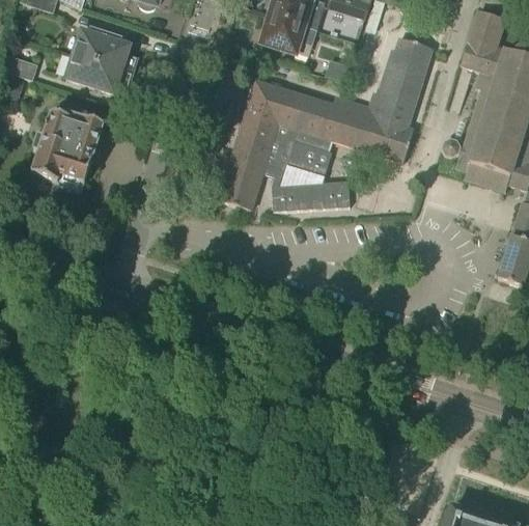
[(55,11),(58,0),(30,0),(29,4),(55,11)]
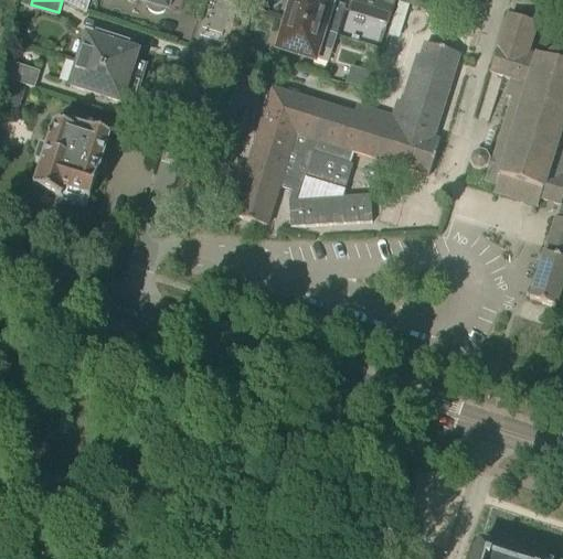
[(149,0),(149,1),(149,3),(150,4),(151,7),(152,8),(155,8),(156,9),(158,9),(159,10),(161,9),(162,9),(163,9),(165,8),(167,6),(168,4),(169,0),(149,0)]
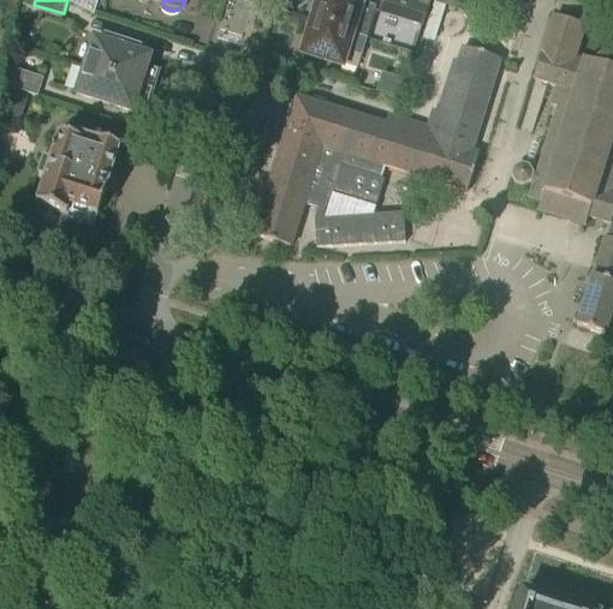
[(319,0),(314,17),(353,29),(367,33),(368,34),(373,16),(378,3),(370,0),(319,0)]
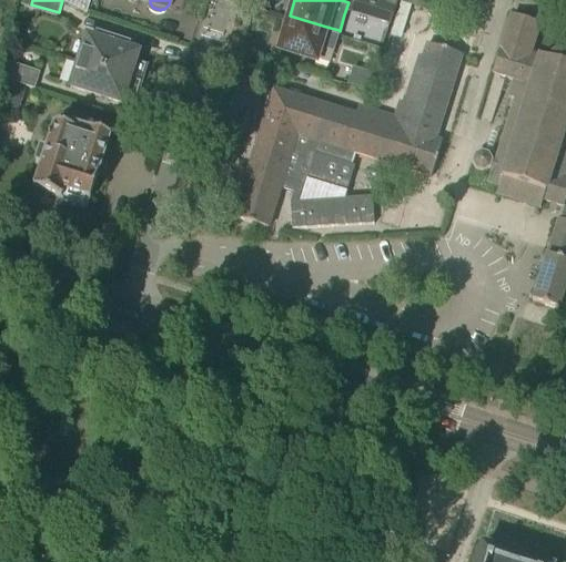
[(392,20),(397,3),(386,0),(353,0),(351,8),(392,20)]
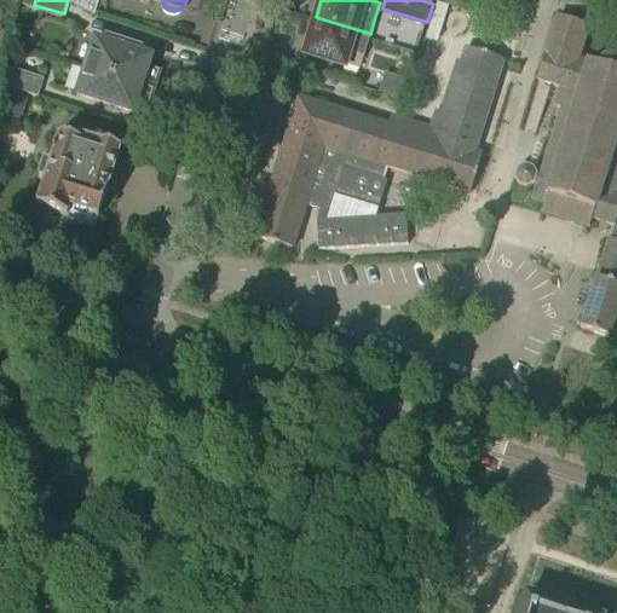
[(589,62),(580,59),(590,22),(559,12),(540,75),(563,82),(557,100),(564,103),(543,171),(537,169),(534,163),(528,161),(519,166),(517,173),(520,180),(528,183),(534,180),(538,183),(535,196),(546,198),(543,208),(590,223),(593,214),(615,221),(612,233),(611,233),(582,323),(610,333),(616,312),(616,190),(615,190),(616,185),(616,53),(612,52),(604,55),(598,62),(590,58),(589,62)]
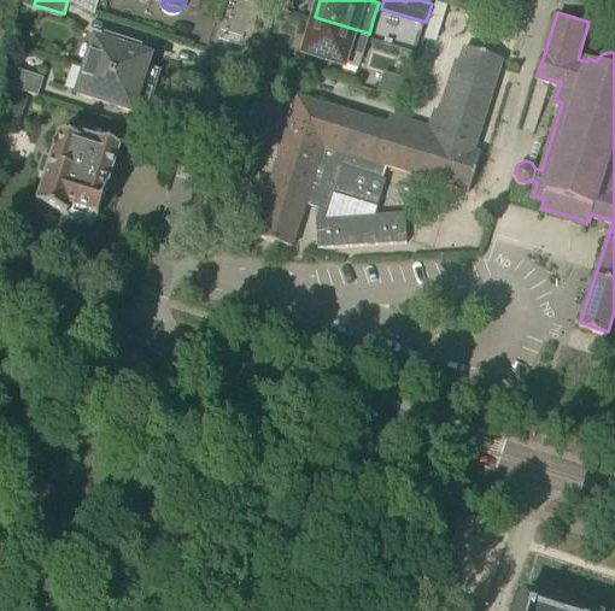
[(315,17),(305,50),(344,62),(345,59),(359,64),(363,51),(362,51),(368,33),(355,29),(315,17)]
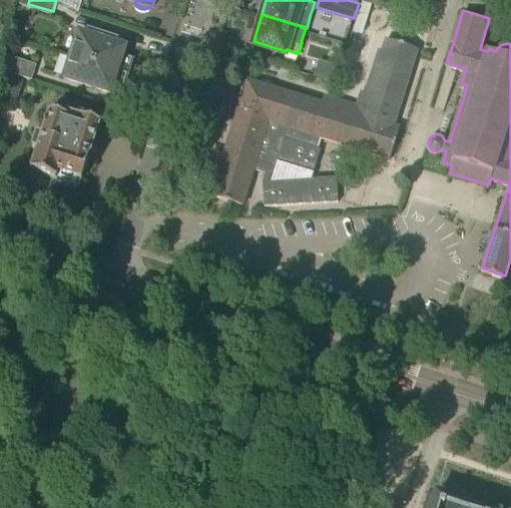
[(119,36),(89,27),(88,32),(81,30),(74,53),(131,71),(136,54),(125,51),(127,44),(117,42),(119,36)]
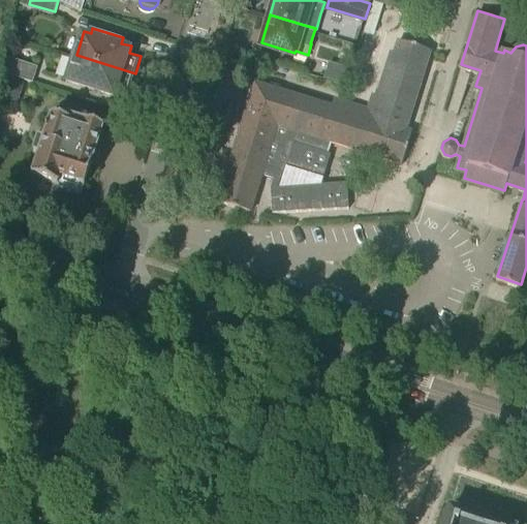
[(219,198),(251,209),(266,163),(279,167),(272,189),(274,210),(349,206),(348,180),(321,181),(332,152),(330,151),(334,139),(403,160),(413,128),(407,126),(432,48),(399,37),(375,116),(256,80),(219,198)]
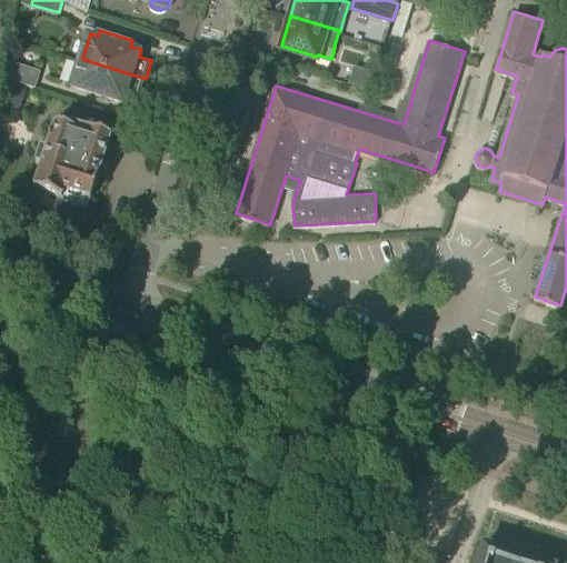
[(139,101),(146,79),(82,59),(75,84),(126,101),(127,98),(139,101)]
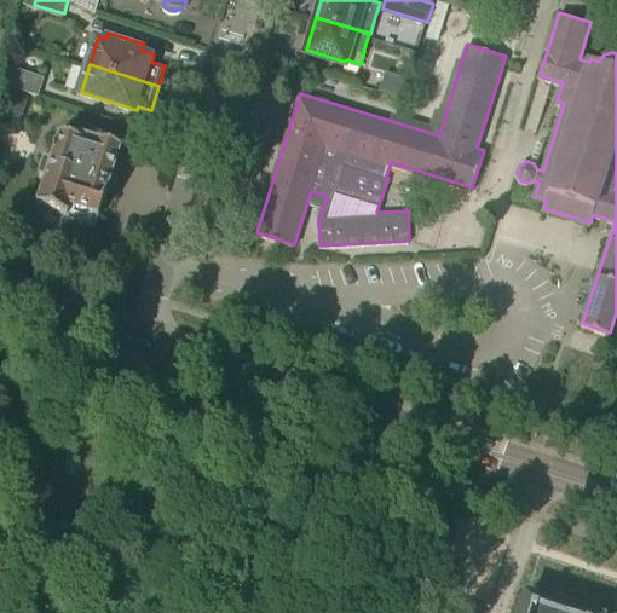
[(42,94),(47,76),(15,67),(9,84),(42,94)]
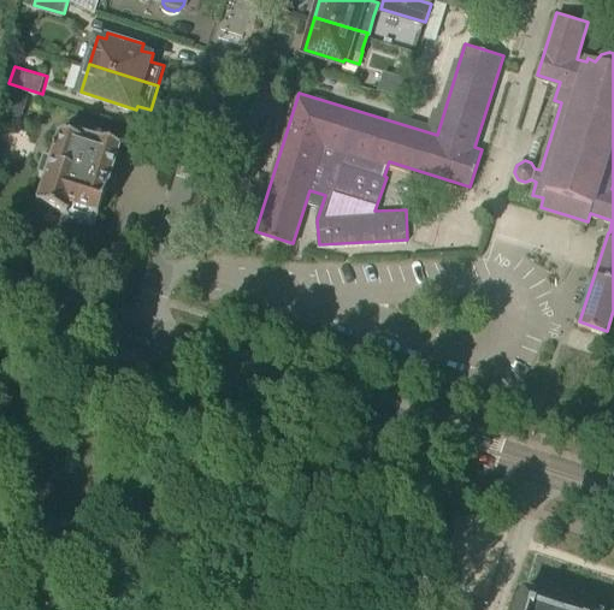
[(405,94),(409,75),(384,69),(379,87),(405,94)]
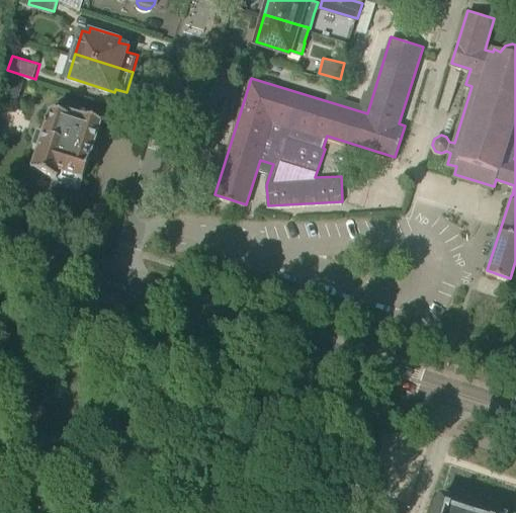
[(23,78),(6,73),(0,89),(0,90),(18,96),(23,78)]
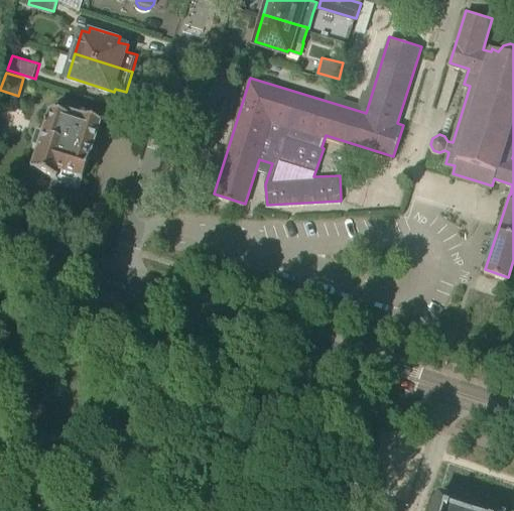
[(60,103),(54,106),(44,135),(39,133),(35,146),(40,148),(33,169),(58,177),(57,180),(83,189),(105,123),(72,113),(69,107),(60,103)]
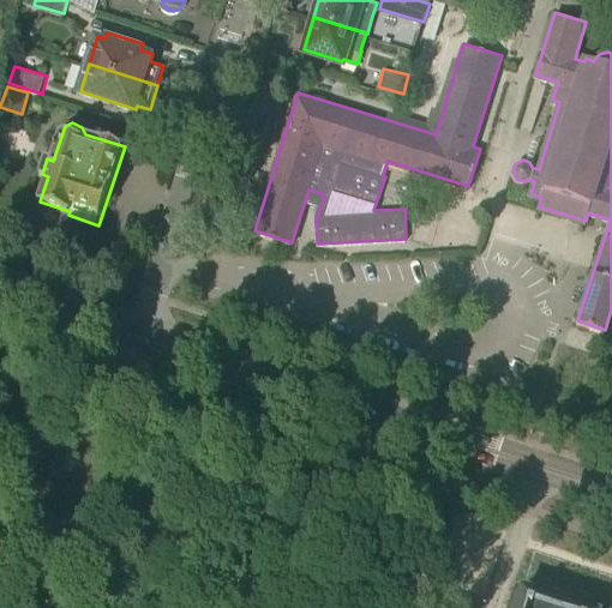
[(39,495),(48,476),(35,469),(25,488),(39,495)]
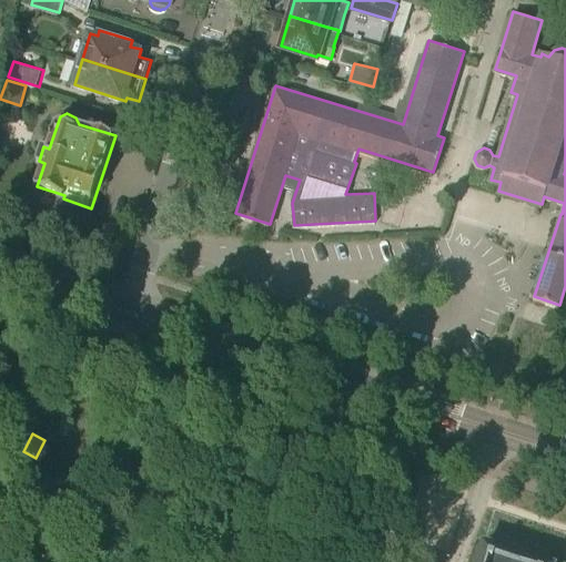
[(565,514),(498,493),(475,561),(565,561),(565,514)]
